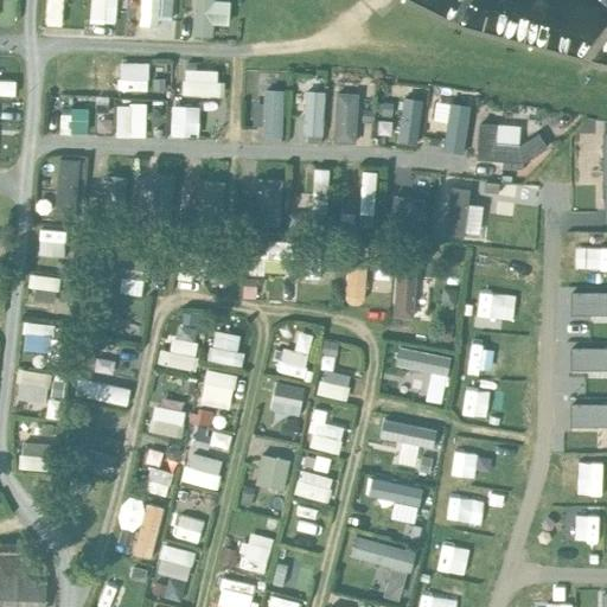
[(64,24),(64,0),(48,0),(48,24),(64,24)]
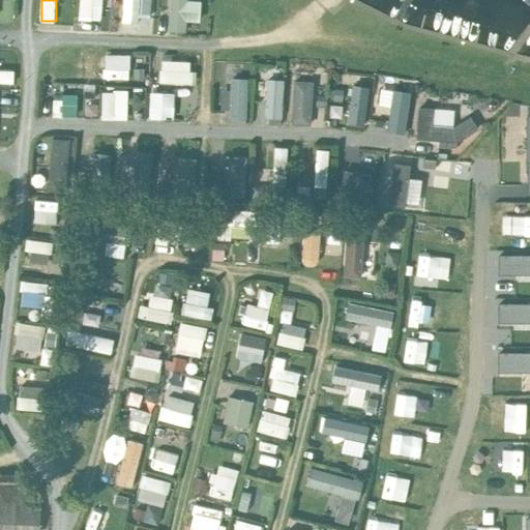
[(79,0),(79,19),(101,19),(101,0),(79,0)]
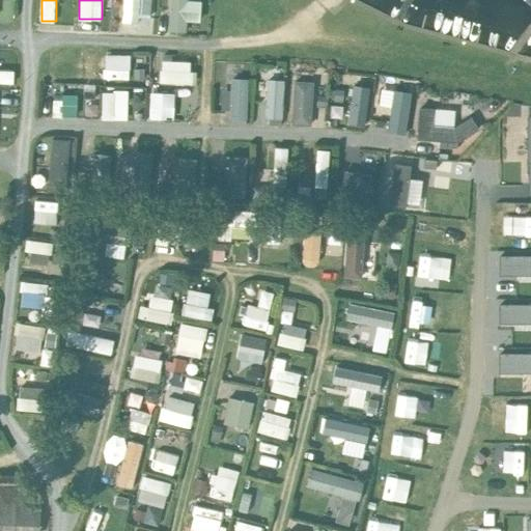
[(151,0),(123,0),(123,18),(151,19),(151,0)]
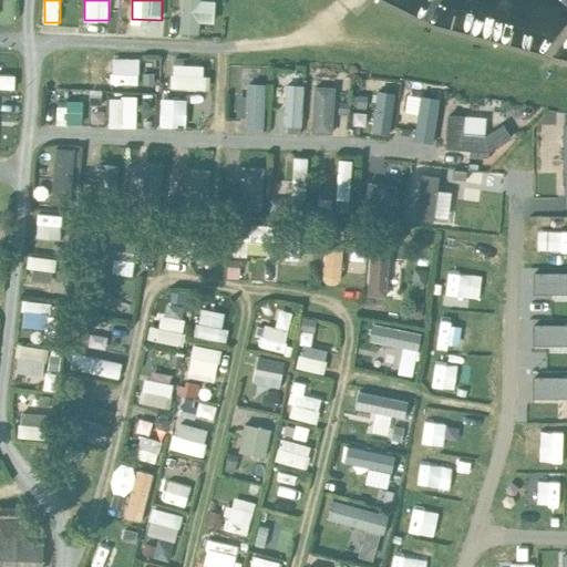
[(215,22),(215,0),(181,0),(181,31),(202,32),(202,22),(215,22)]
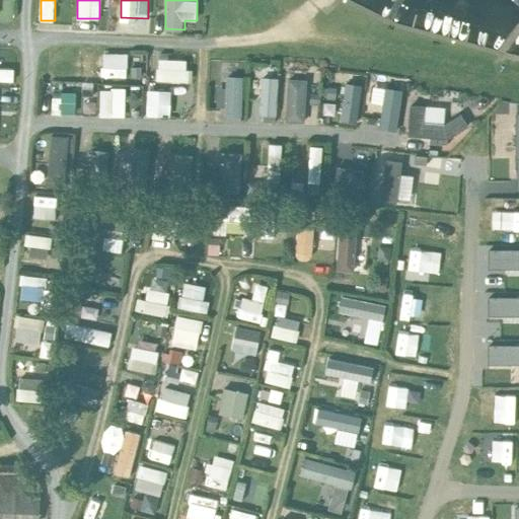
[(101,77),(128,78),(129,52),(102,51),(101,77)]
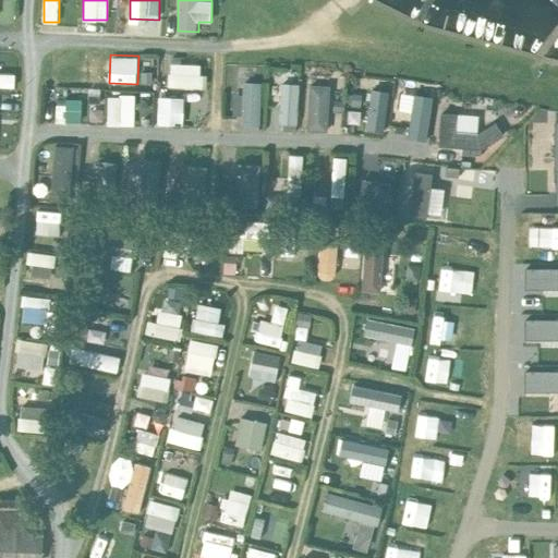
[(204,87),(205,62),(169,61),(169,86),(204,87)]
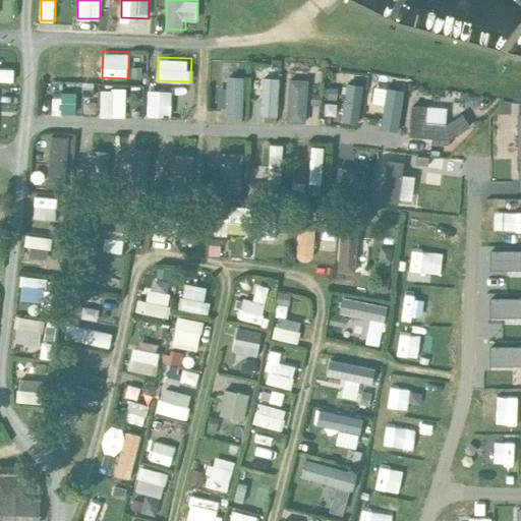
[(0,66),(0,80),(15,81),(15,67),(0,66)]
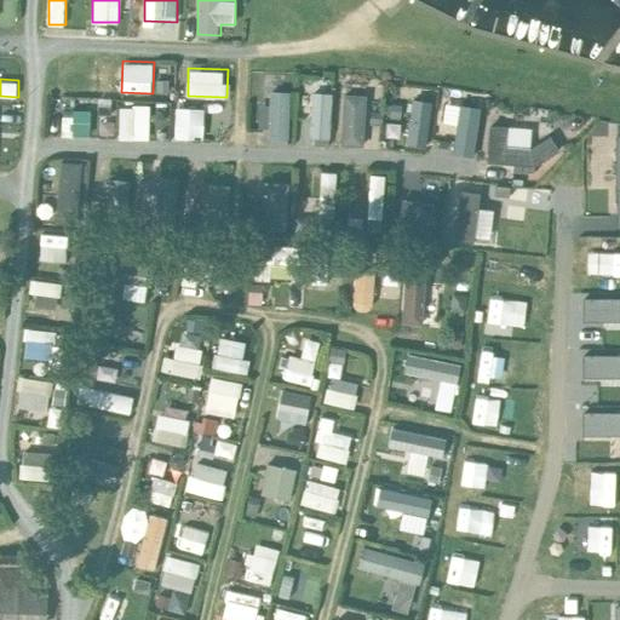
[(269,142),(291,143),(292,89),(271,89),(269,142)]
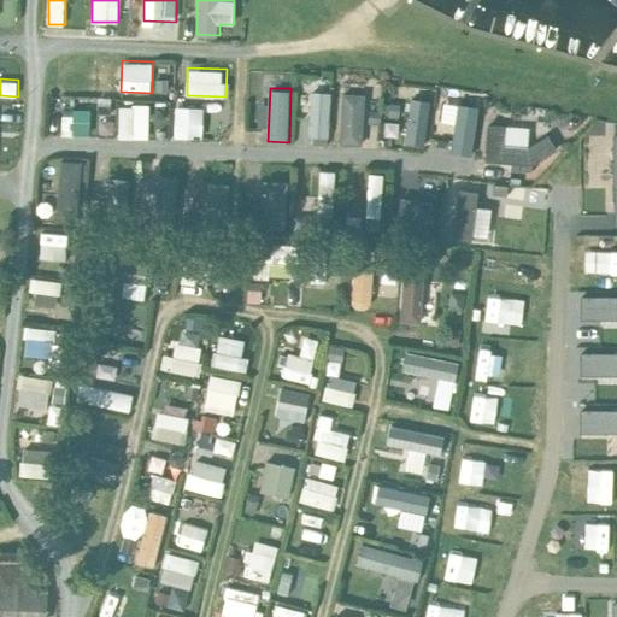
[(310,89),(311,136),(331,136),(330,89),(310,89)]
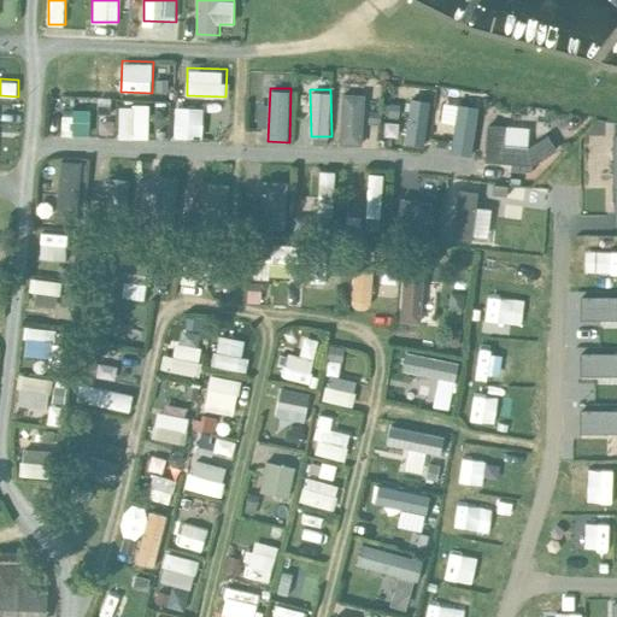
[(364,144),(365,90),(342,90),(341,142),(364,144)]
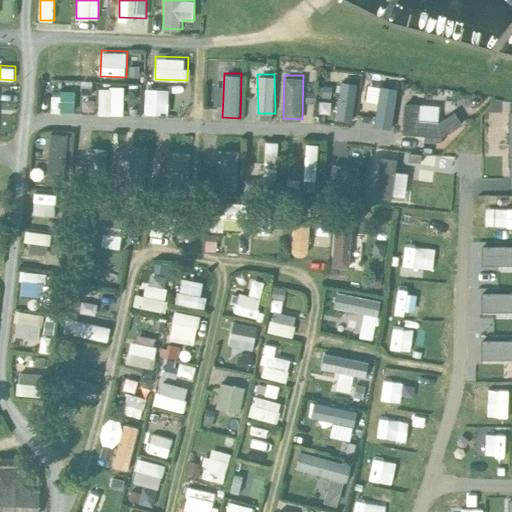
[(340,80),(337,118),(353,119),(357,82),(340,80)]
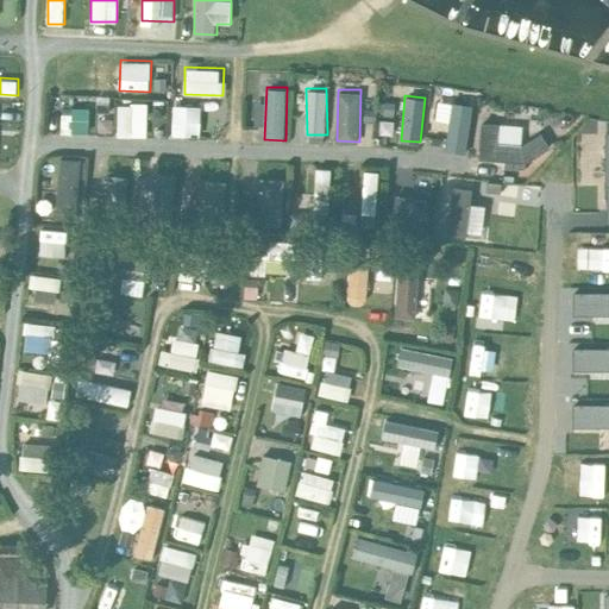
[(145,135),(145,105),(118,105),(117,135),(145,135)]
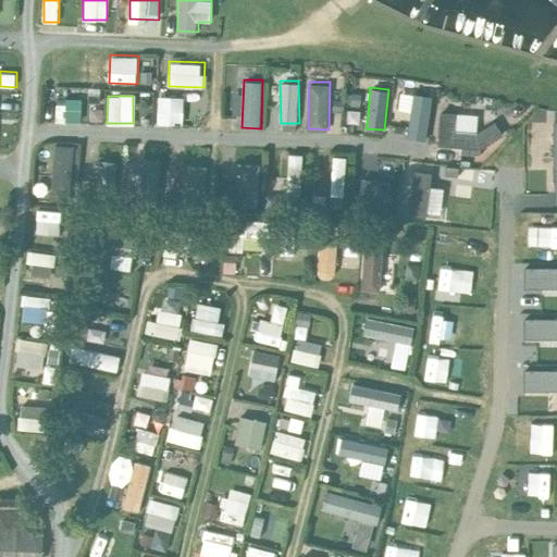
[(57,97),(56,121),(82,121),(82,97),(57,97)]
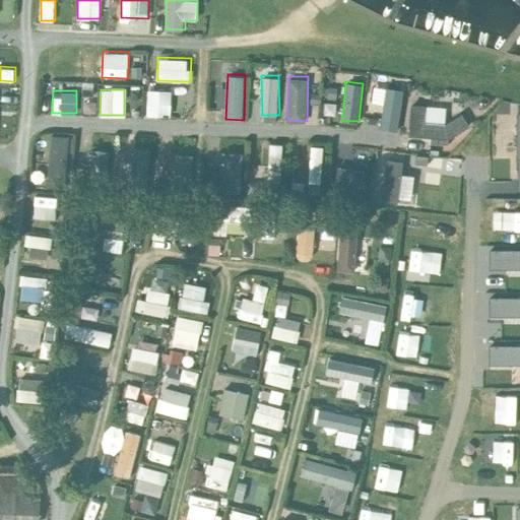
[(186,95),(160,91),(156,118),(182,121),(186,95)]
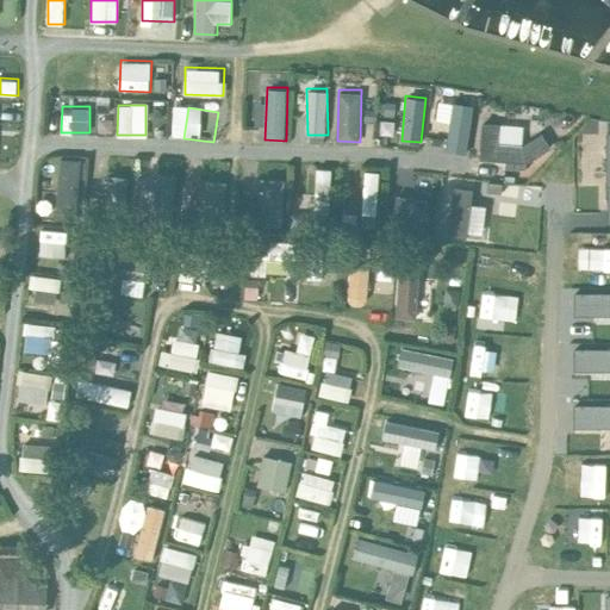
[(481,120),(480,161),(530,163),(530,150),(547,151),(547,135),(503,132),(503,122),(481,120)]
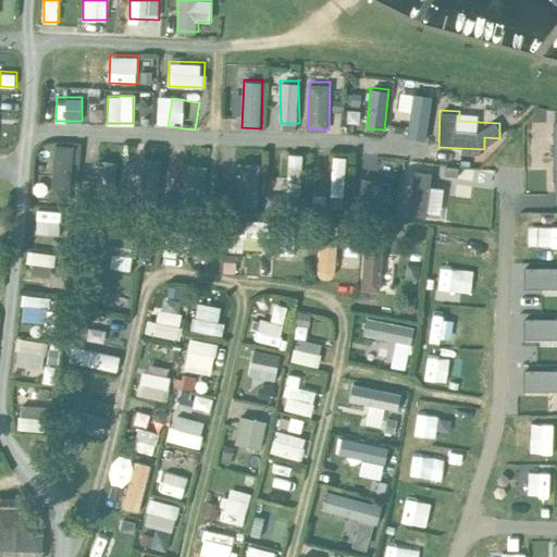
[(406,121),(387,120),(387,135),(425,136),(426,113),(406,113),(406,121)]
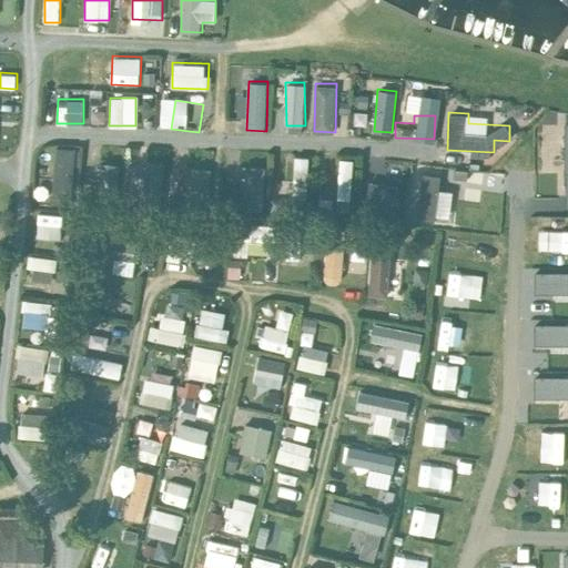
[(293,199),(306,199),(307,155),(294,155),(293,199)]
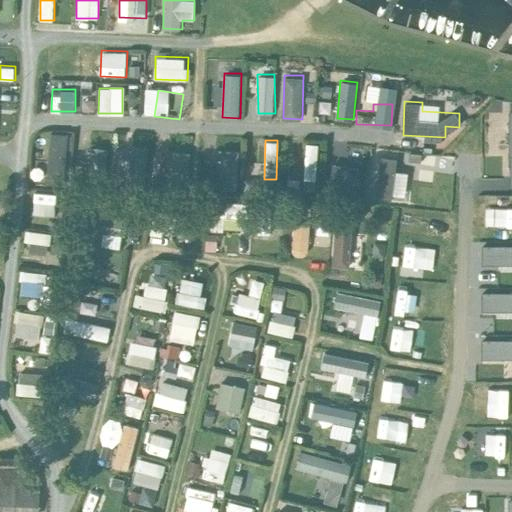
[(316,179),(317,143),(306,143),(305,179),(316,179)]
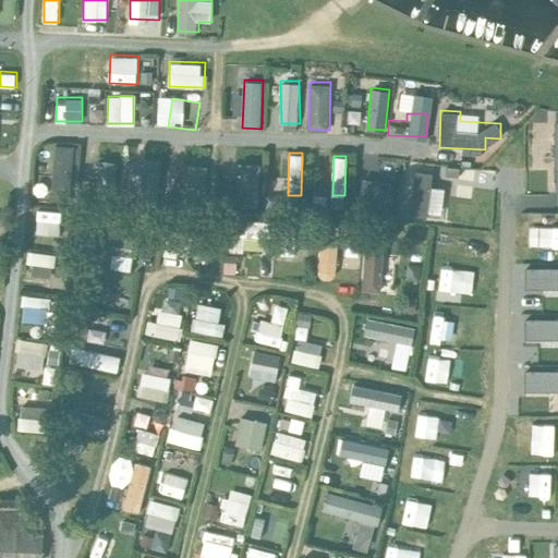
[(242,161),(241,201),(261,201),(262,162),(242,161)]
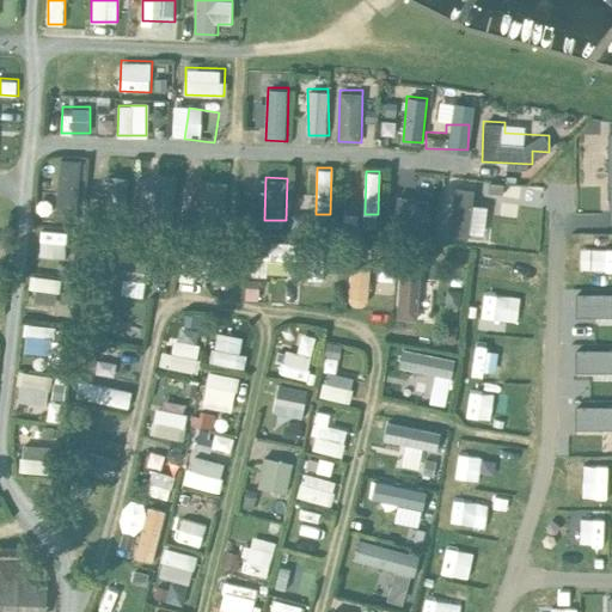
[(442,181),(436,214),(450,216),(456,183),(442,181)]
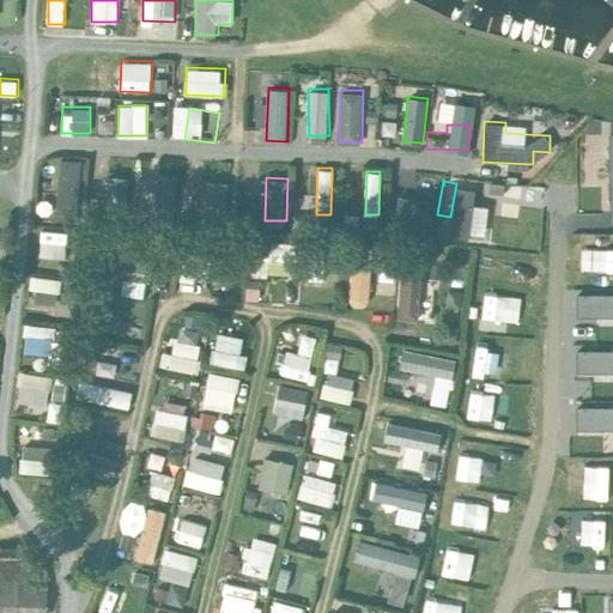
[(225,207),(226,184),(210,183),(208,206),(225,207)]
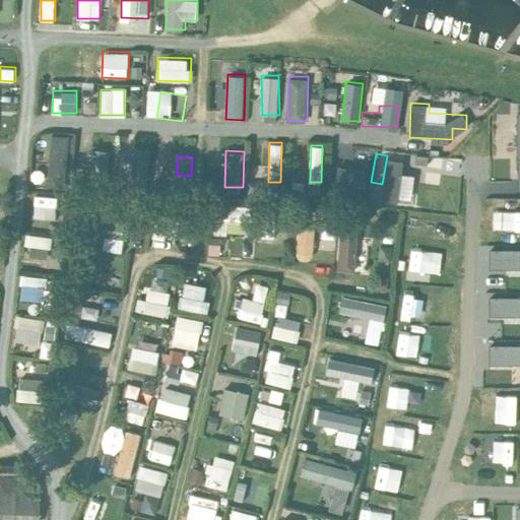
[(248,230),(247,204),(216,205),(217,231),(248,230)]
